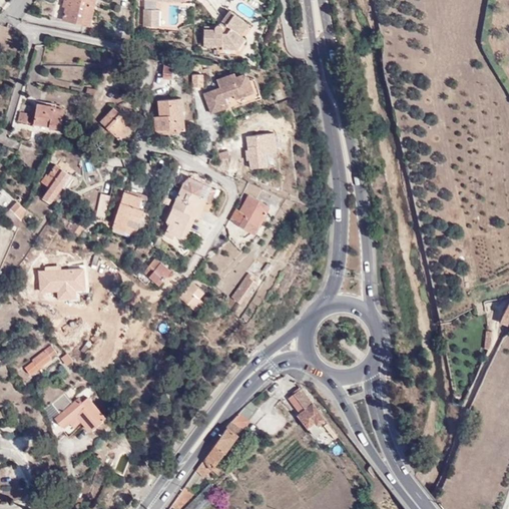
[(66,0),(63,19),(90,26),(95,0),(66,0)]
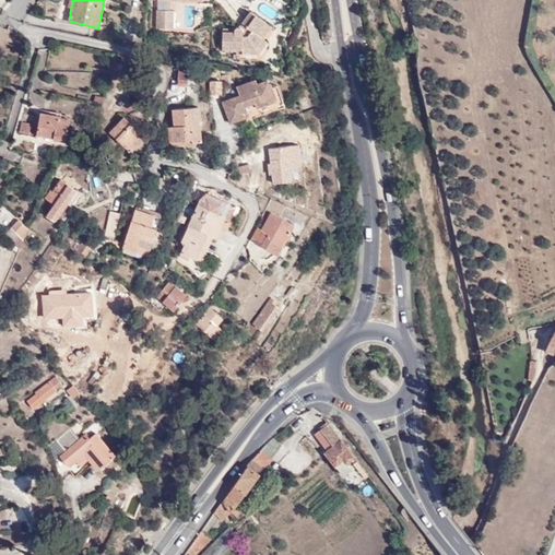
[(273,25),(251,10),(240,25),(238,25),(237,26),(235,27),(235,28),(235,30),(224,31),(223,49),(243,50),(241,54),(259,55),(270,40),(264,37),(273,25)]
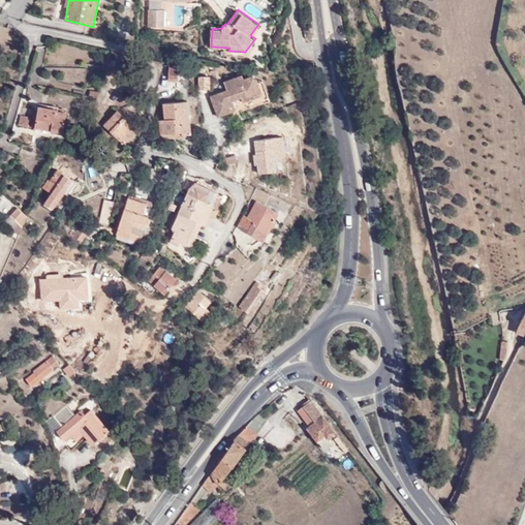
[(146,28),(162,29),(163,10),(146,10),(146,28)]
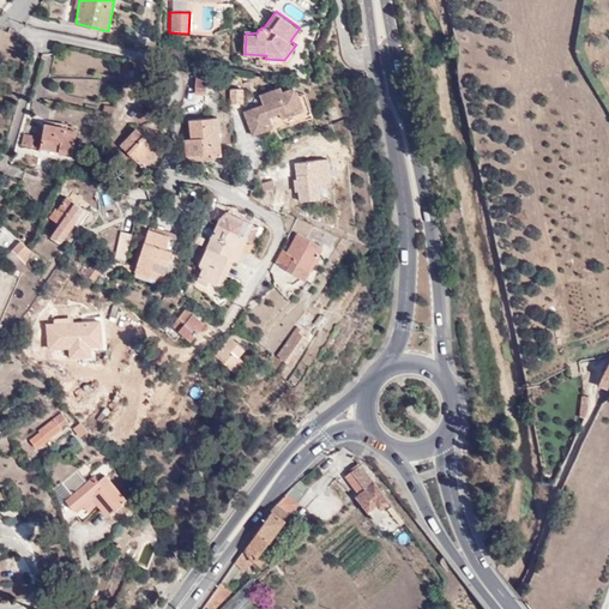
[(198,96),(209,96),(209,82),(198,82),(198,96)]
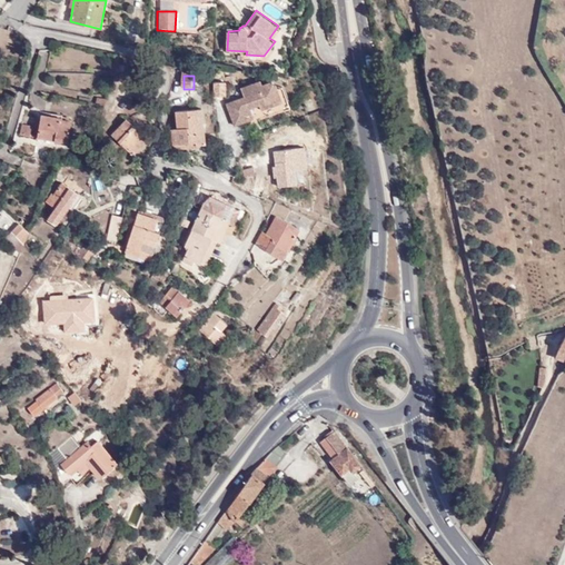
[(279,100),(274,81),(261,86),(260,81),(240,89),(243,93),(225,100),(231,120),(249,115),(247,106),(257,102),(260,107),(279,100)]
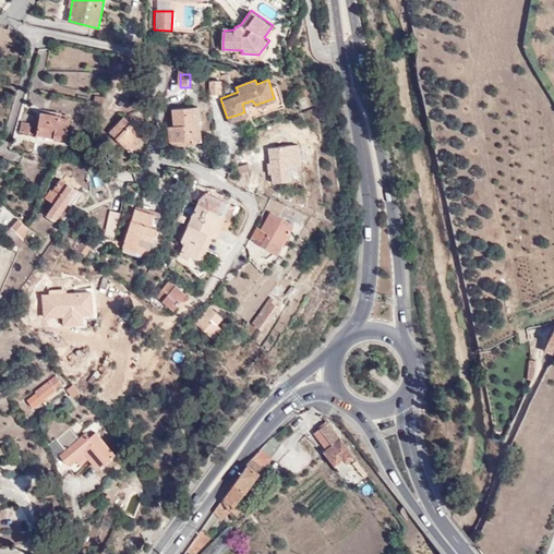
[(89,98),(101,99),(105,91),(91,88),(89,98)]
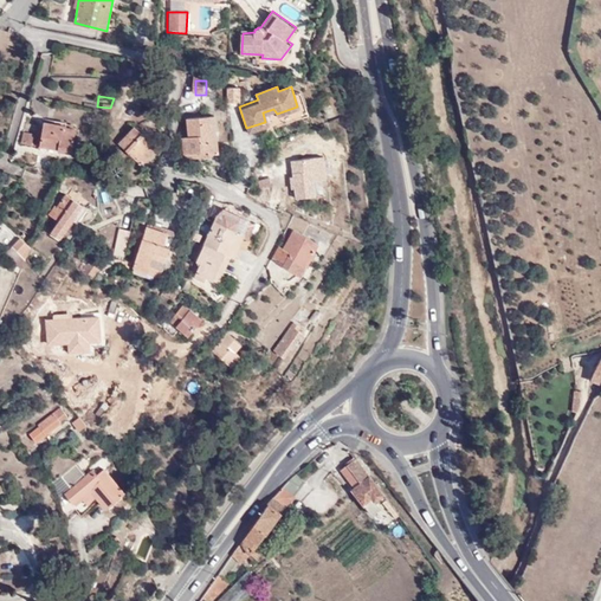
[(206,159),(215,160),(214,121),(187,122),(187,141),(182,141),(183,159),(205,157),(206,159)]
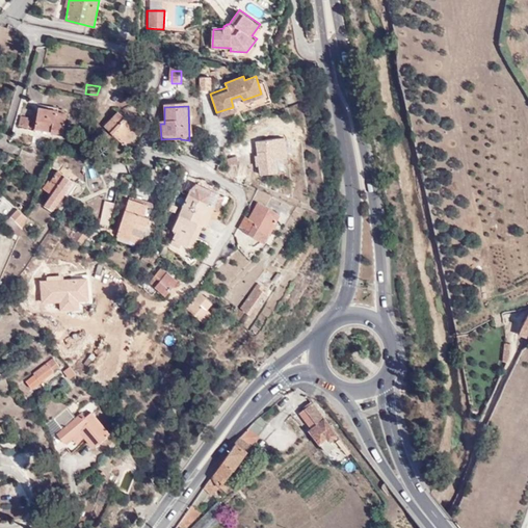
[(123,133),(132,125),(133,124),(117,107),(102,124),(122,142),(127,138),(123,133)]
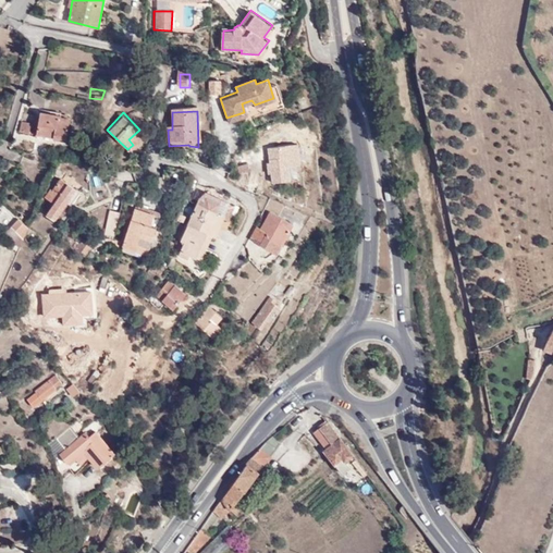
[(52,139),(65,143),(70,119),(39,114),(36,131),(35,134),(52,137),(52,139)]
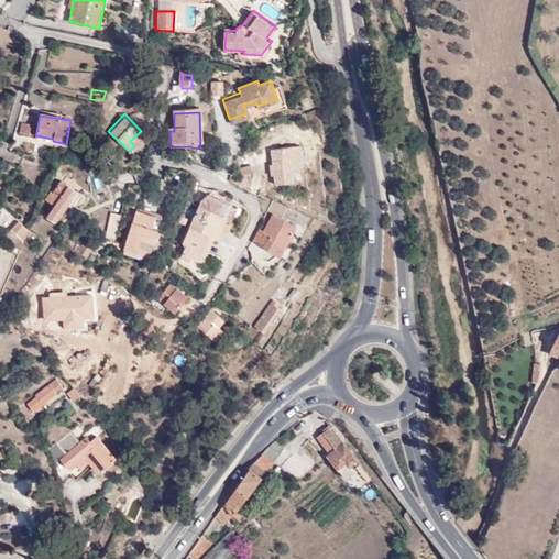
[(31,132),(32,123),(22,121),(20,134),(30,135),(30,134),(35,135),(36,132),(31,132)]
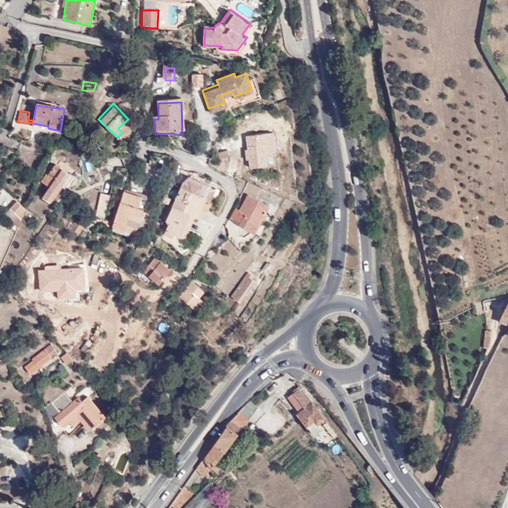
[(262,117),(263,126),(274,126),(274,115),(262,117)]
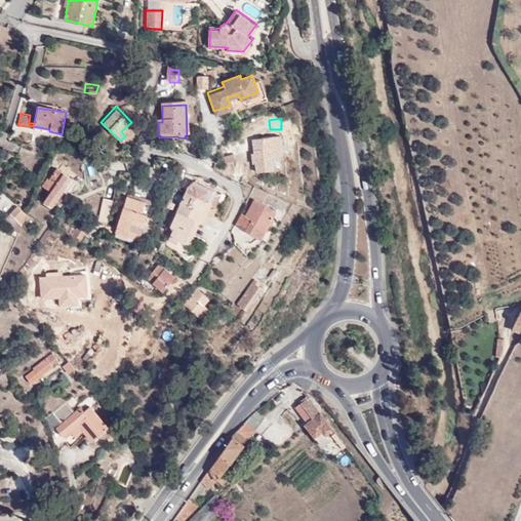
[(134,127),(130,123),(121,131),(125,136),(134,127)]
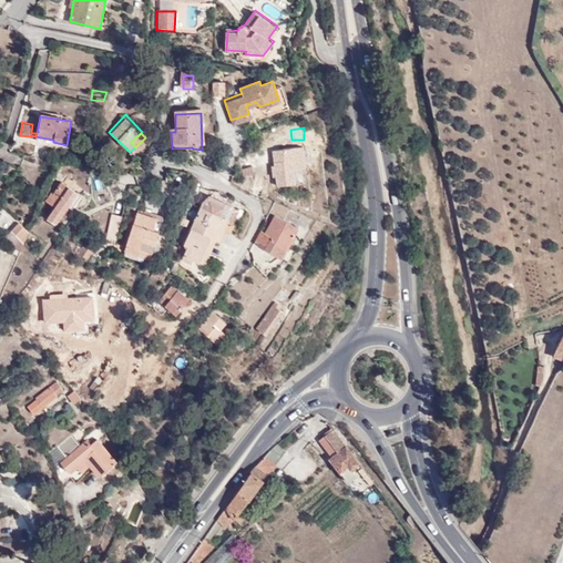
[(243,176),(255,175),(255,166),(243,166),(243,176)]
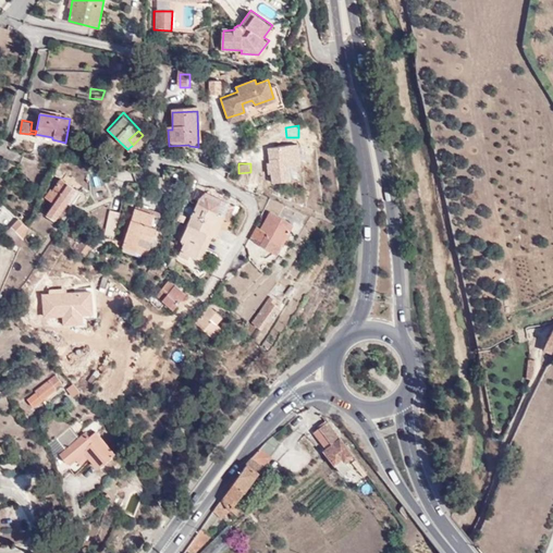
[(77,195),(57,180),(49,192),(47,191),(41,197),(51,205),(44,216),(52,221),(65,204),(69,207),(77,195)]
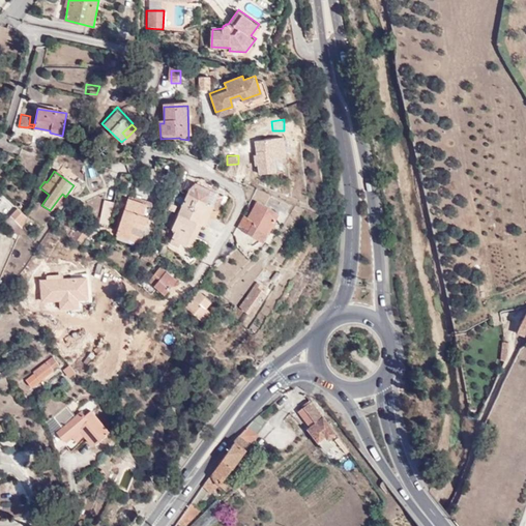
[(170,240),(186,246),(196,224),(200,225),(209,204),(214,196),(196,187),(192,196),(185,194),(171,227),(174,229),(170,240)]
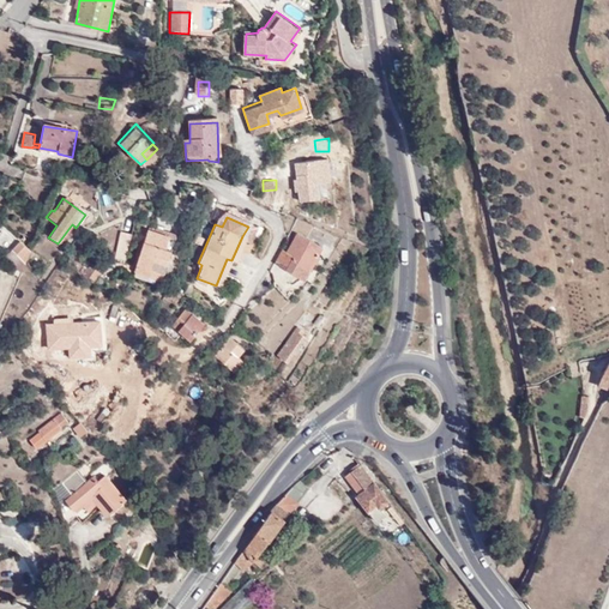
[(76,228),(72,224),(59,242),(62,245),(76,228)]
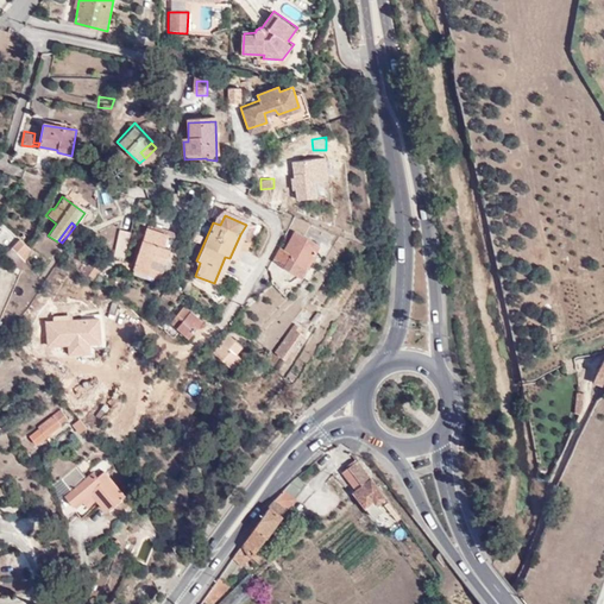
[(118,225),(111,252),(124,258),(130,228),(118,225)]
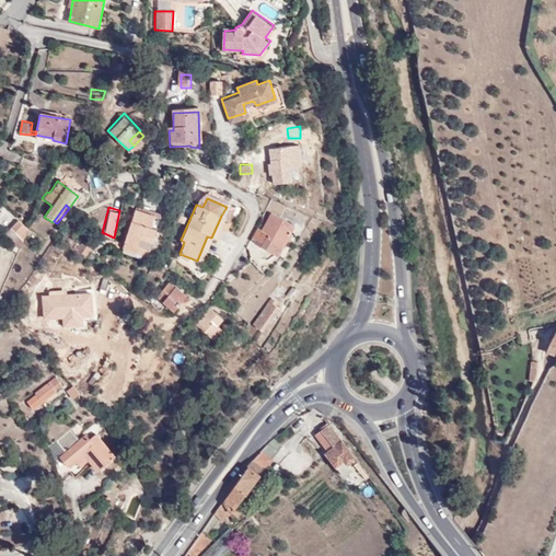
[(227,207),(221,216),(228,219),(232,210),(227,207)]
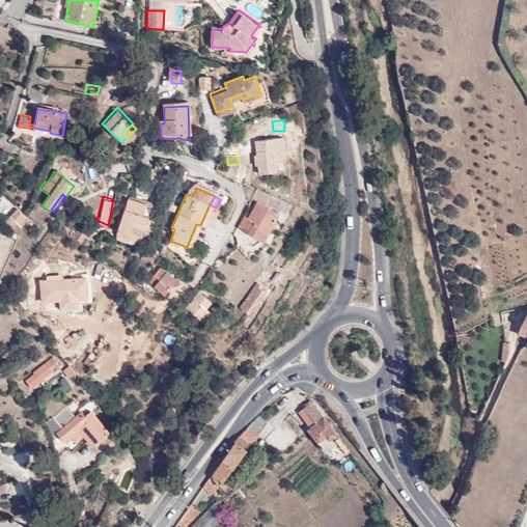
[(127,197),(118,229),(142,238),(151,203),(127,197)]
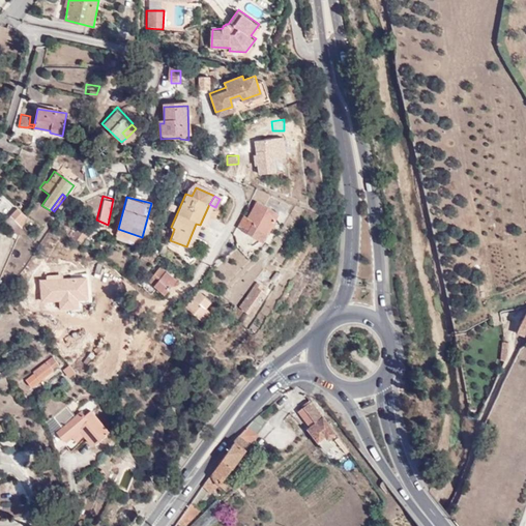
[(276,214),(254,203),(244,218),(241,216),(235,228),(245,233),(245,234),(262,242),(276,214)]
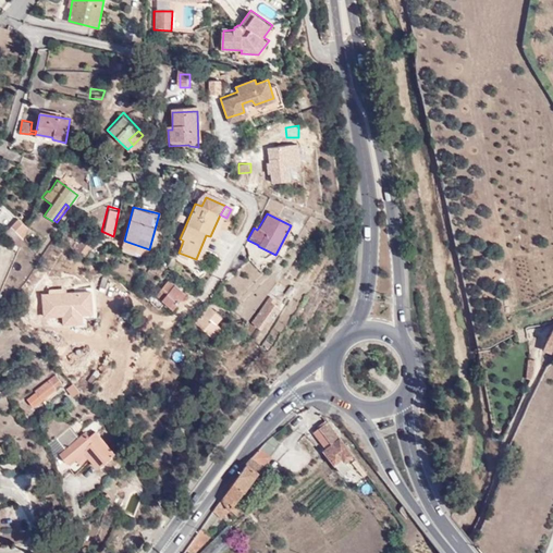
[(210,236),(212,238),(216,240),(226,218),(220,214),(210,236)]
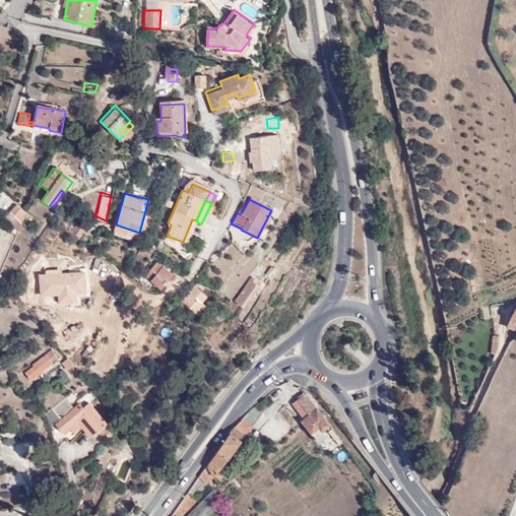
[(14,226),(25,211),(15,203),(5,217),(14,226)]
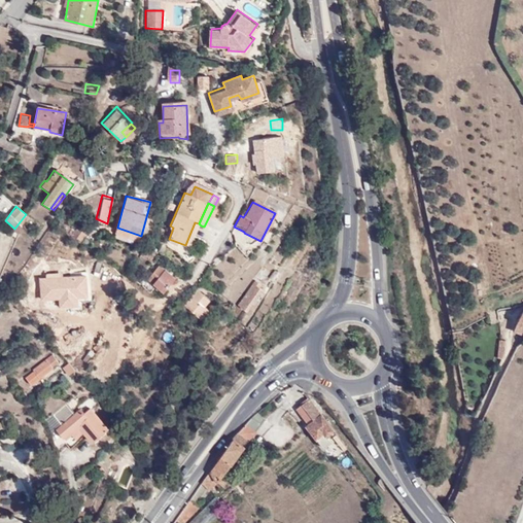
[(56,221),(64,228),(71,220),(63,213),(56,221)]
